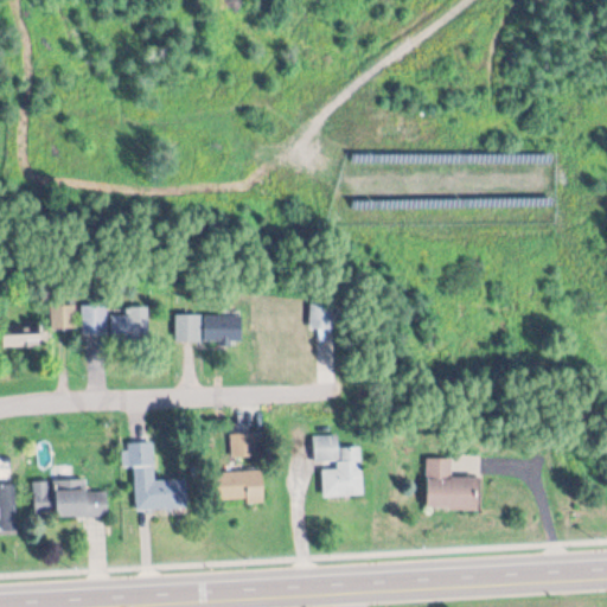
[(75,306),(50,306),(50,331),(75,331),(75,306)]
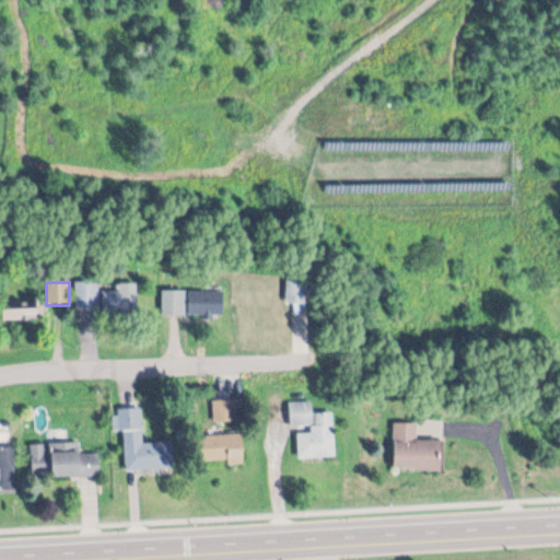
[(97,282),(74,282),(74,311),(97,311),(97,282)]
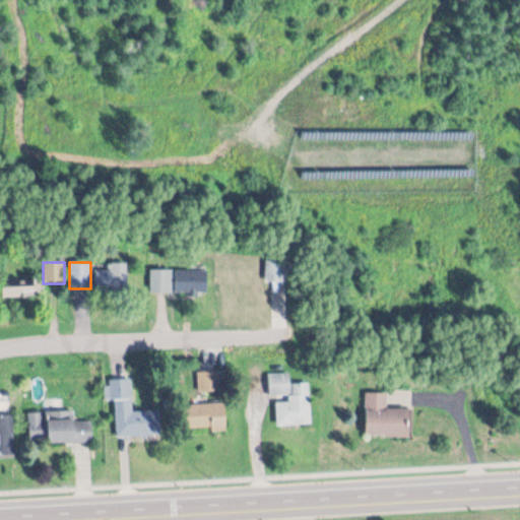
[(128,291),(128,264),(107,264),(107,270),(94,270),(94,291),(128,291)]
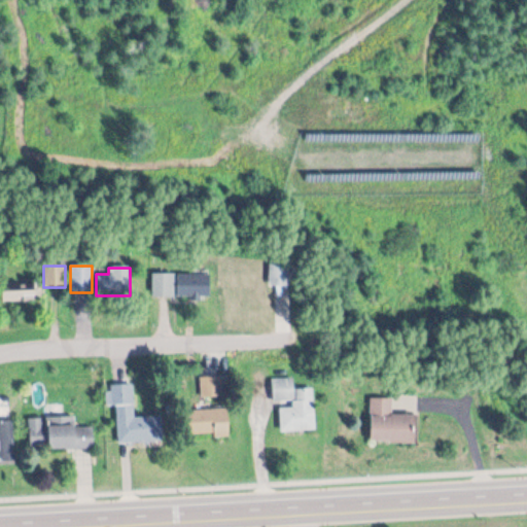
[(152,296),(209,296),(209,274),(152,274),(152,296)]
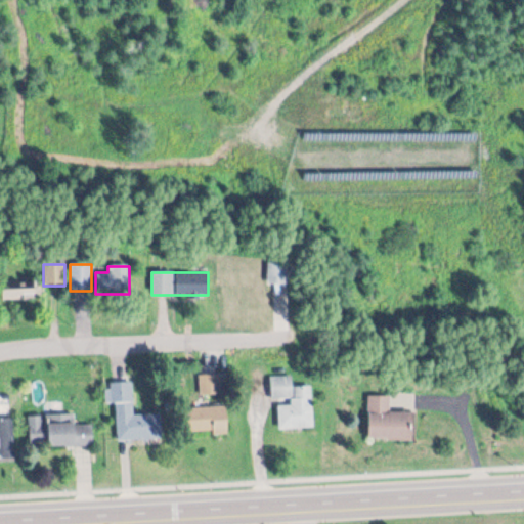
[(3,300),(37,300),(37,286),(3,286),(3,300)]
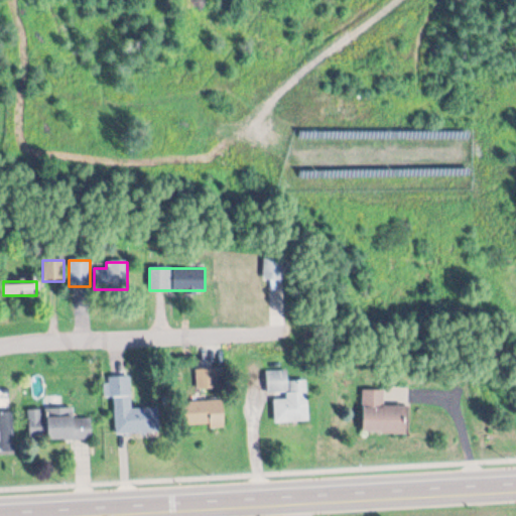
[(266,371),(267,393),(284,392),(285,398),(274,398),(275,421),(308,420),(306,379),(287,380),(287,370),(266,371)]
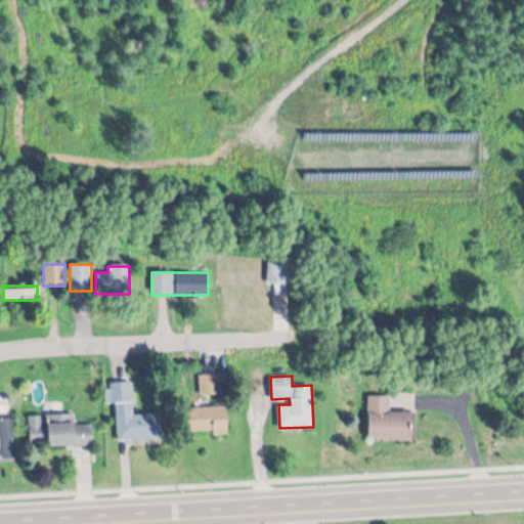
[(118,440),(163,438),(162,411),(134,413),(132,380),(107,381),(108,402),(116,401),(118,440)]
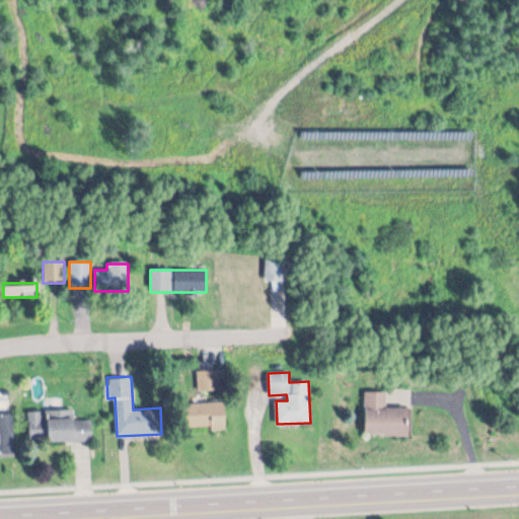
[(411,404),(411,432),(365,430),(365,405),(364,392),(365,387),(383,388),(387,402),(389,404),(411,404)]
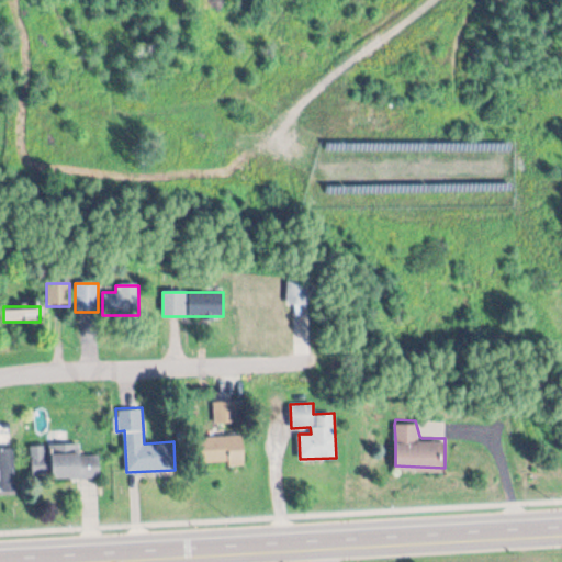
[(245,435),(197,435),(197,464),(245,464),(245,435)]
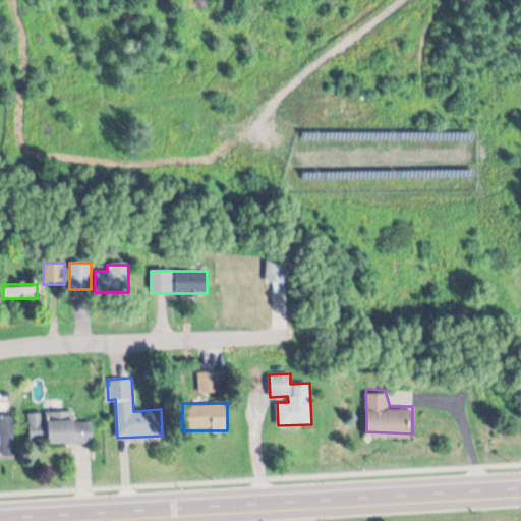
[(30,443),(93,442),(92,420),(75,420),(74,410),(29,412),(30,443)]
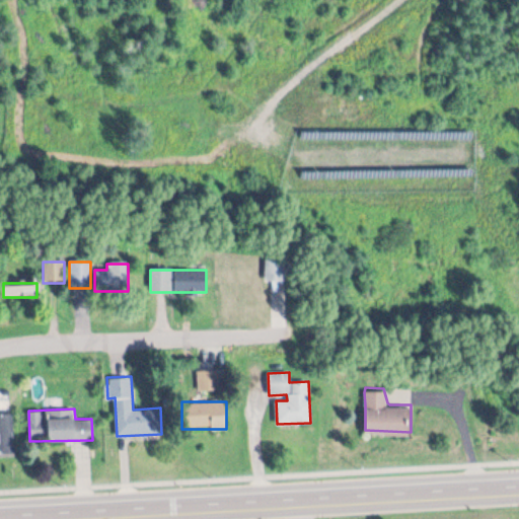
[(0,452),(14,452),(14,414),(0,414),(0,452)]
